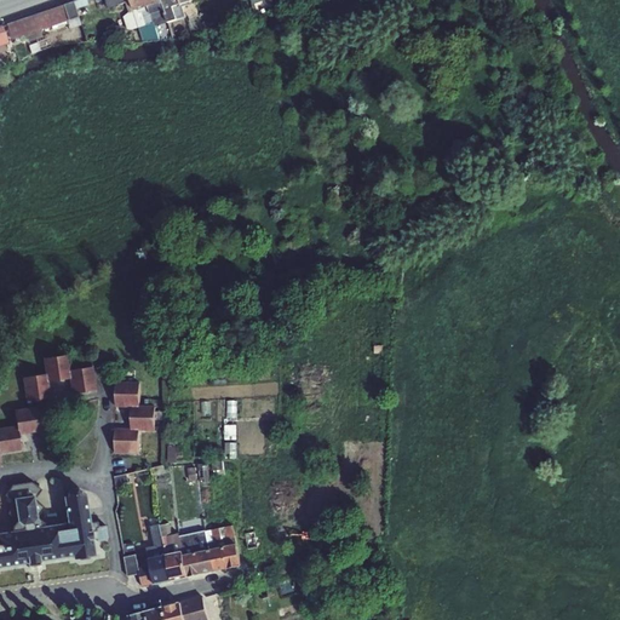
[(86,0),(74,0),(73,1),(78,16),(91,13),(86,0)]
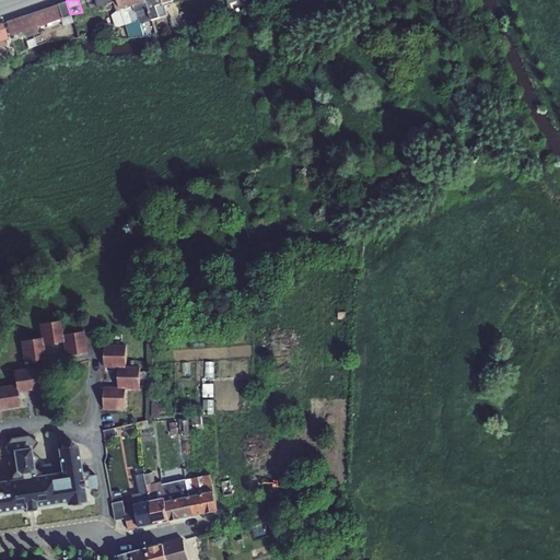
[(118,0),(117,0),(113,1),(117,11),(112,15),(116,27),(126,24),(121,9),(118,0)]
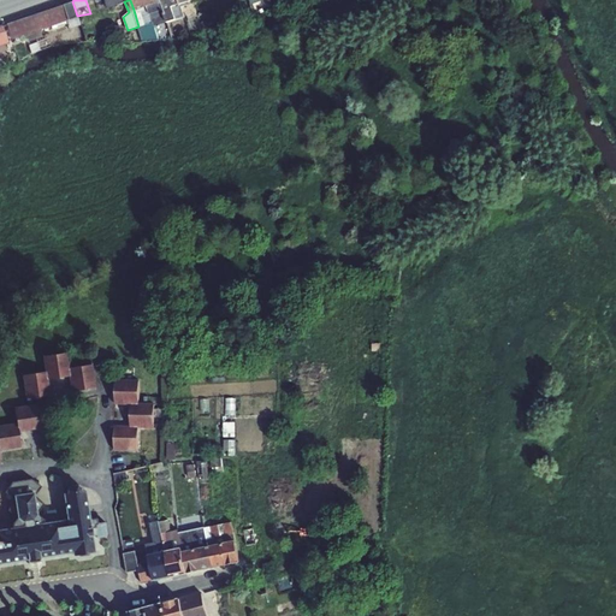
[(144,0),(130,0),(134,10),(147,6),(144,0)]
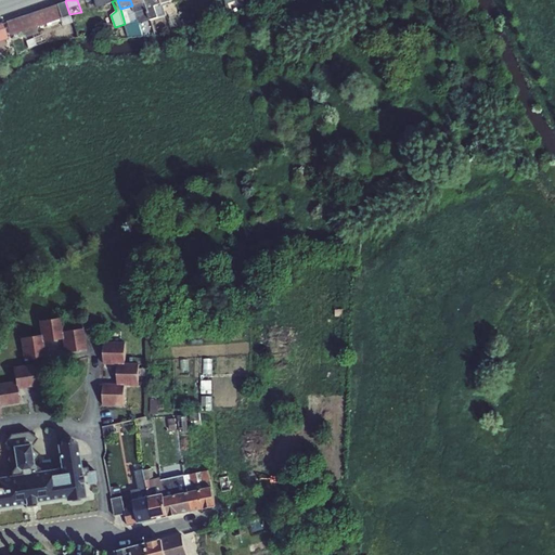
[(155,7),(163,3),(160,0),(143,0),(144,1),(150,20),(158,17),(155,7)]
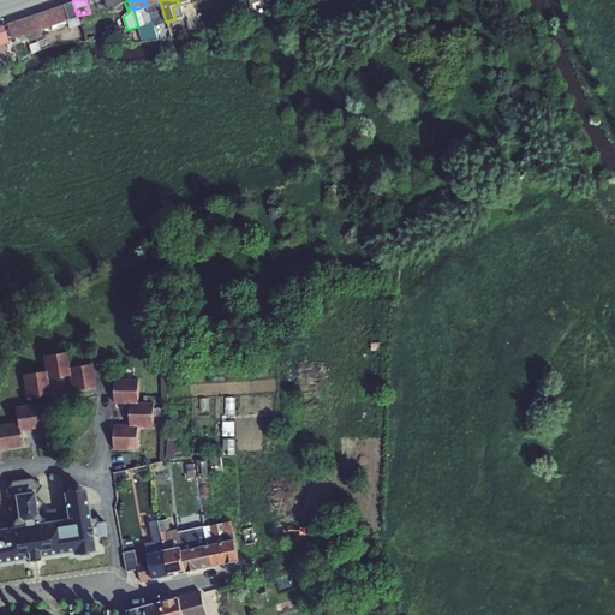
[(72,1),(6,23),(12,37),(27,33),(40,29),(77,16),(72,1)]
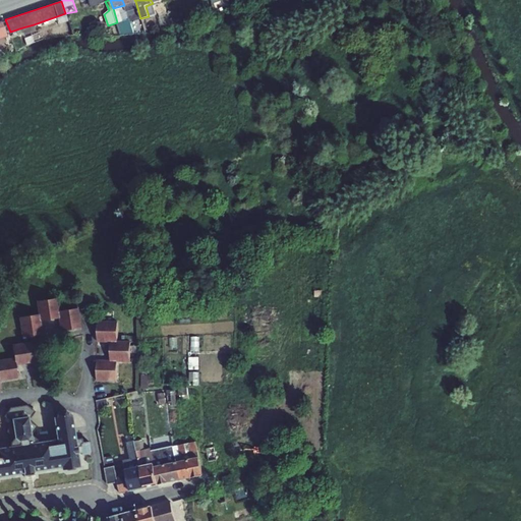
[(134,34),(124,5),(113,8),(117,22),(122,21),(126,35),(134,34)]
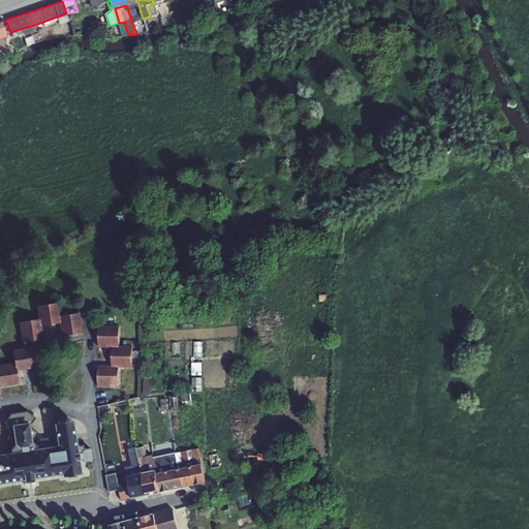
[(34,25),(23,28),(25,35),(36,31),(34,25)]
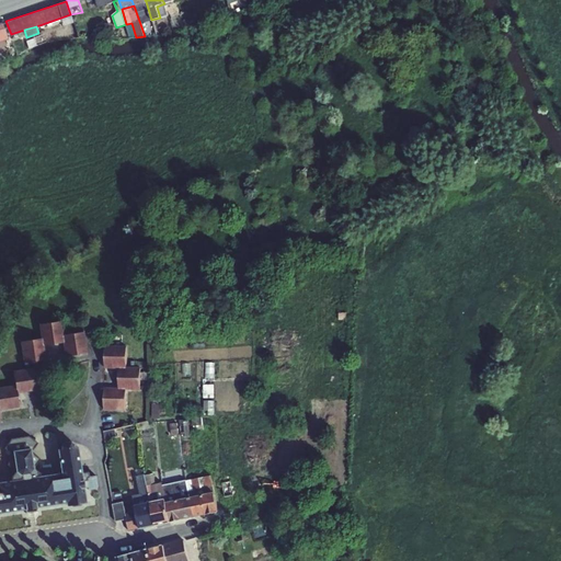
[(34,37),(27,39),(30,47),(36,45),(34,37)]
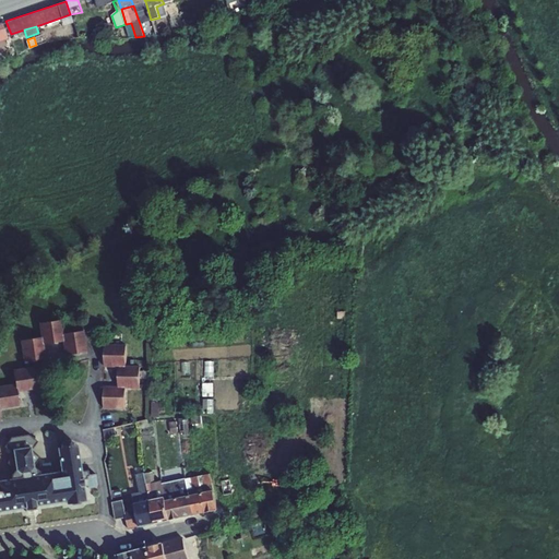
[(43,336),(44,344),(63,341),(64,341),(63,333),(61,320),(39,322),(42,336),(43,336)]
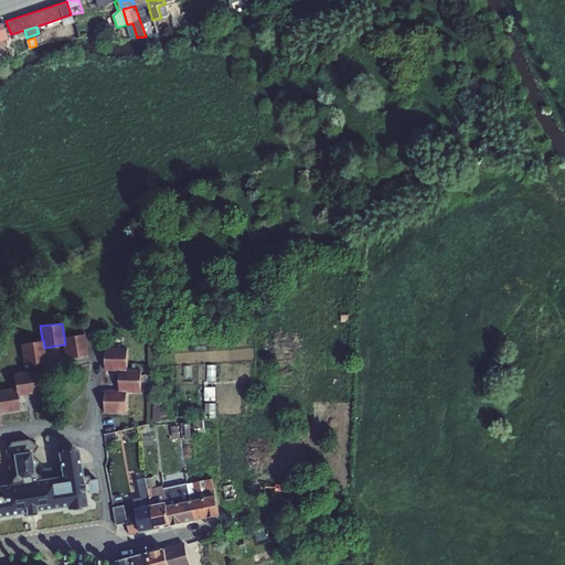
[(85,333),(64,337),(65,344),(64,344),(66,358),(88,354),(85,333)]
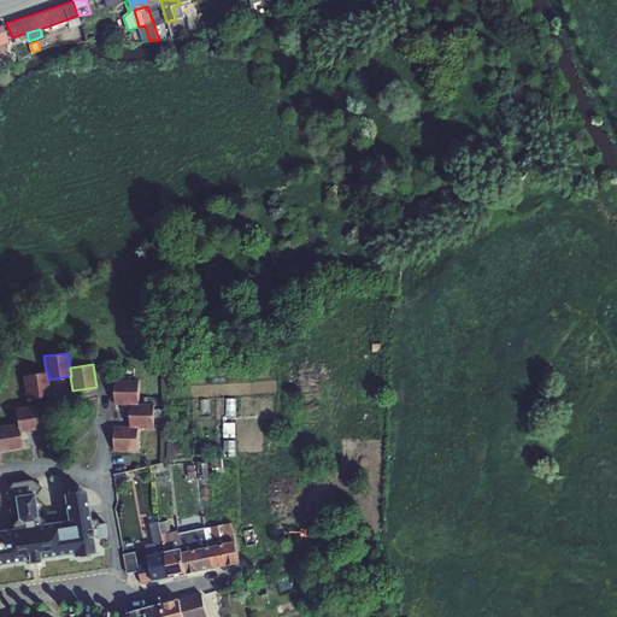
[(22,375),(27,399),(51,394),(48,380),(47,371),(46,371),(22,375)]
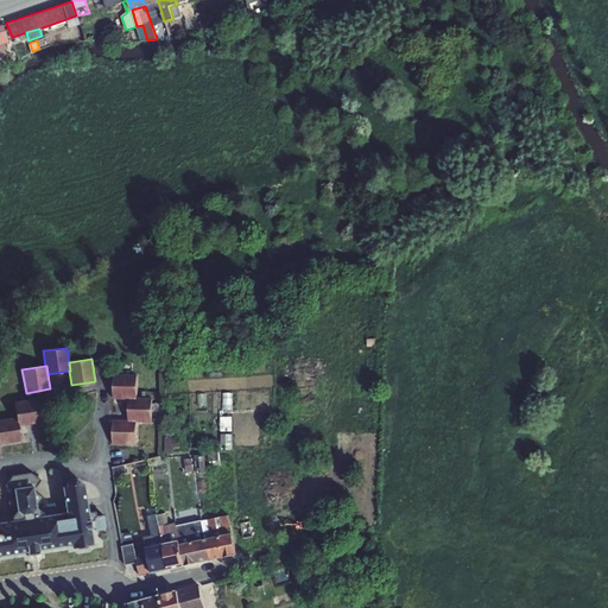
[(114,375),(114,399),(130,399),(137,398),(138,375),(114,375)]
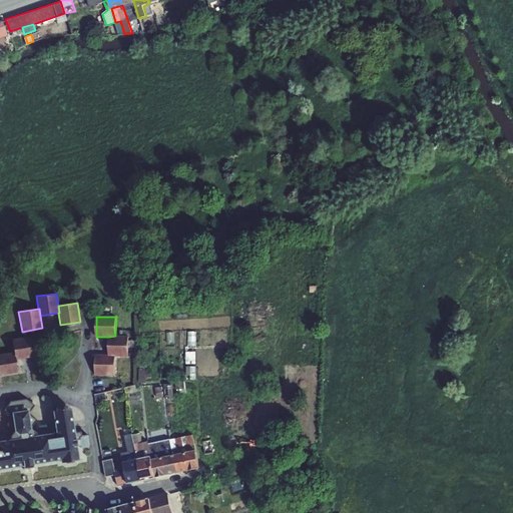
[(14,352),(16,359),(34,356),(31,336),(12,339),(14,352)]
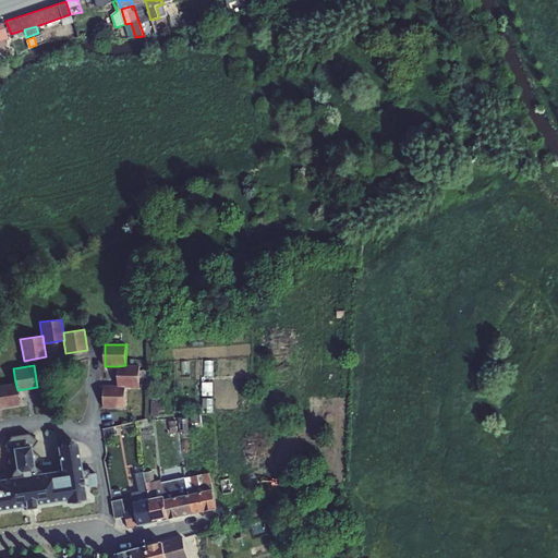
[(119,366),(118,386),(119,387),(125,387),(140,387),(140,365),(125,365),(119,366)]
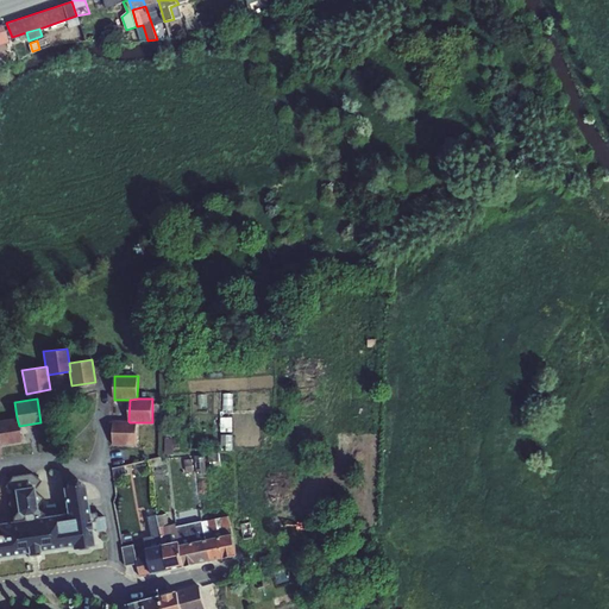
[(221,416),(221,432),(233,432),(233,416),(221,416)]
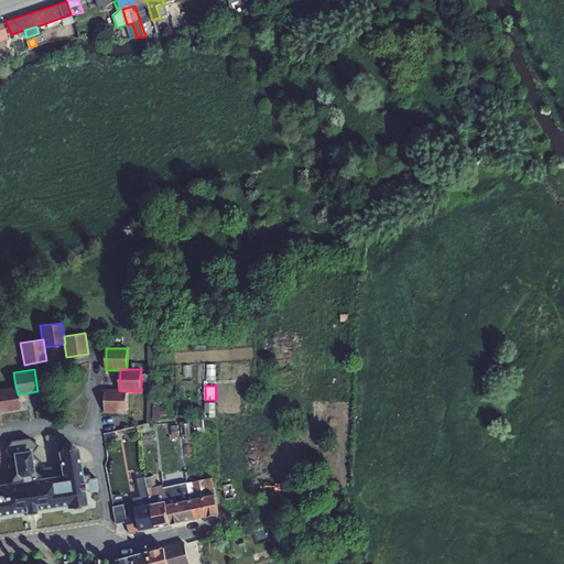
[(0,389),(0,411),(19,409),(18,394),(15,387),(0,389)]
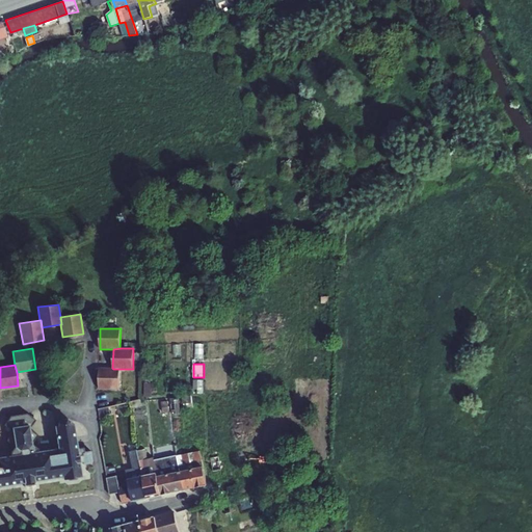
[(118,389),(120,369),(113,369),(112,368),(99,368),(99,389),(118,389)]
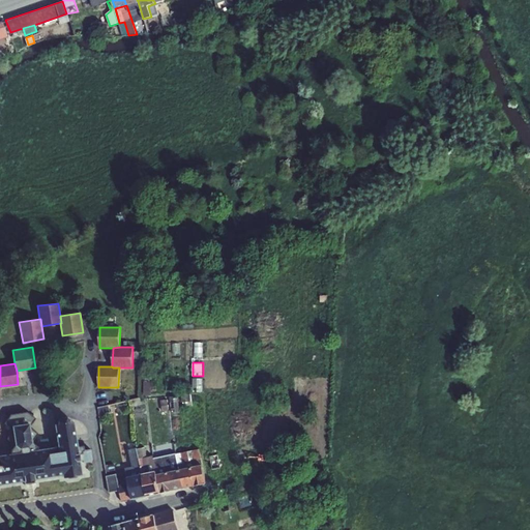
[(202,379),(194,379),(193,388),(196,388),(196,391),(202,391),(202,379)]
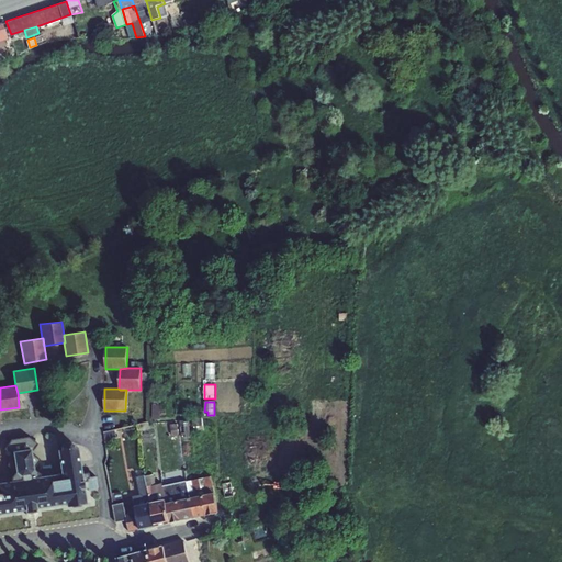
[(178,419),(167,420),(168,435),(179,435),(178,419)]
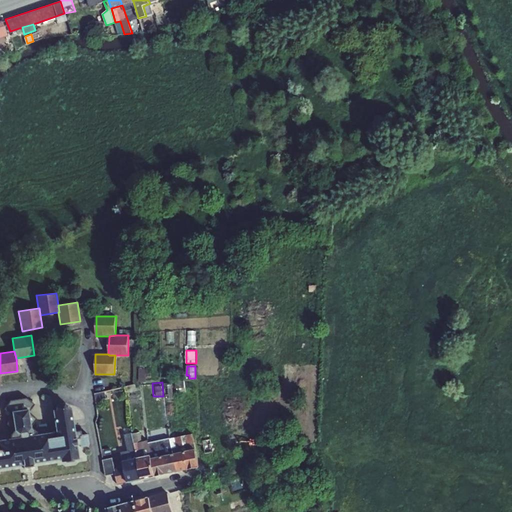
[(171,382),(164,383),(166,400),(174,399),(171,382)]
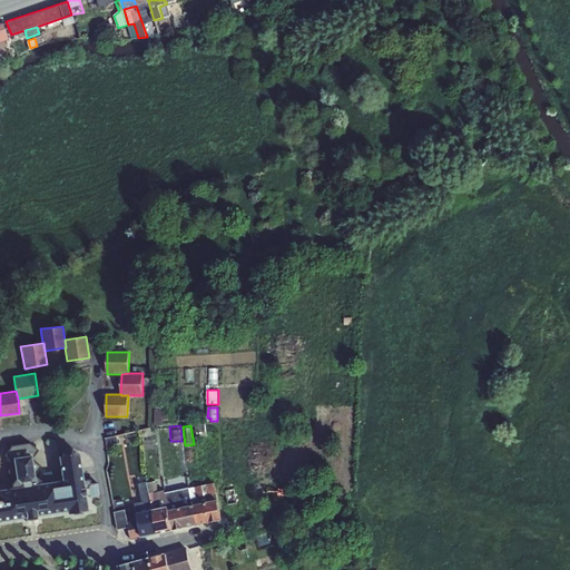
[(141,430),(143,436),(151,434),(150,428),(141,430)]
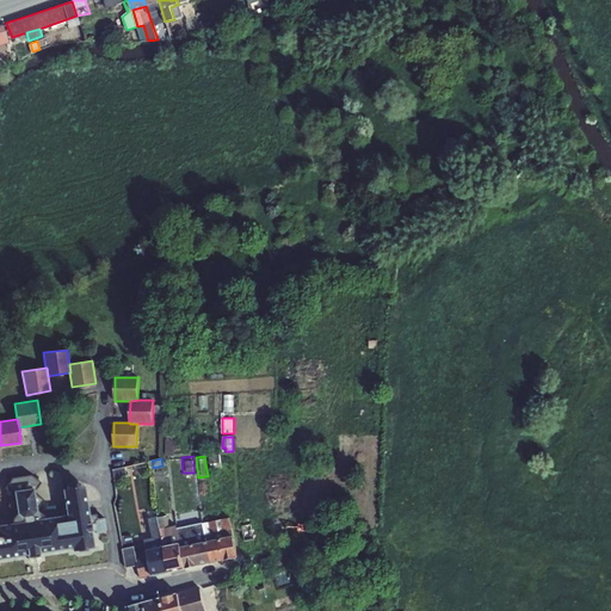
[(13,482),(14,491),(34,488),(32,479),(30,480),(17,481),(13,482)]
